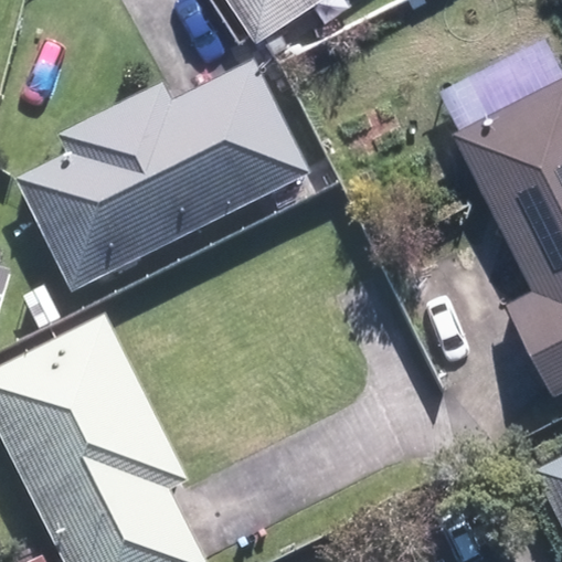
[(231,0),(257,39),(315,0),(231,0)]
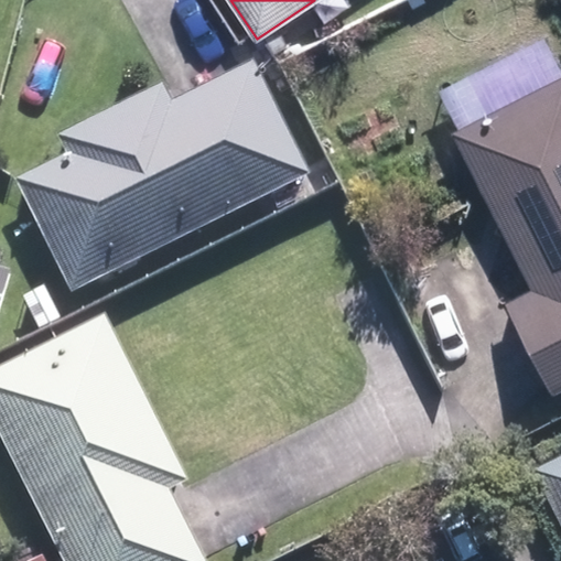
[(309,174),(255,63),(171,104),(161,83),(55,133),(66,157),(18,181),(71,289),(309,174)]
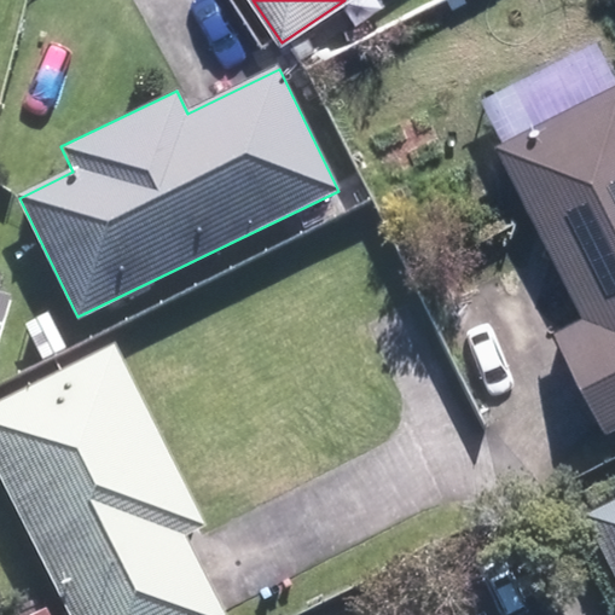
[(614,77),(494,138),(580,311),(553,324),(602,422),(614,415),(614,77)]
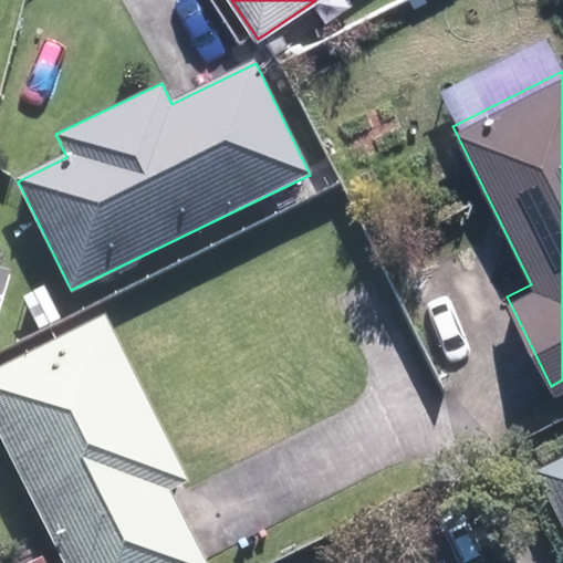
[(207,562),(170,491),(191,480),(106,313),(0,366),(0,441),(62,562),(207,562)]
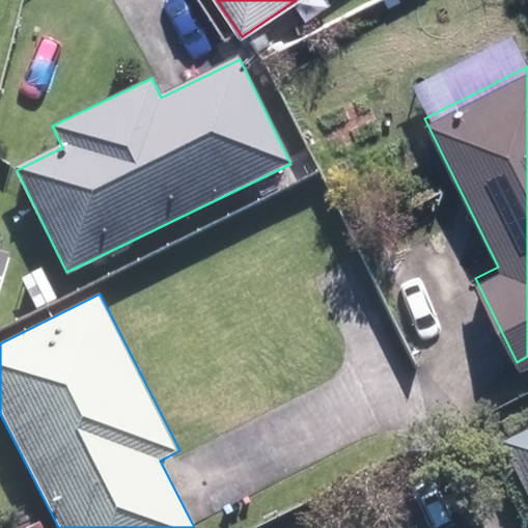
[(527,426),(501,441),(527,494),(527,426)]
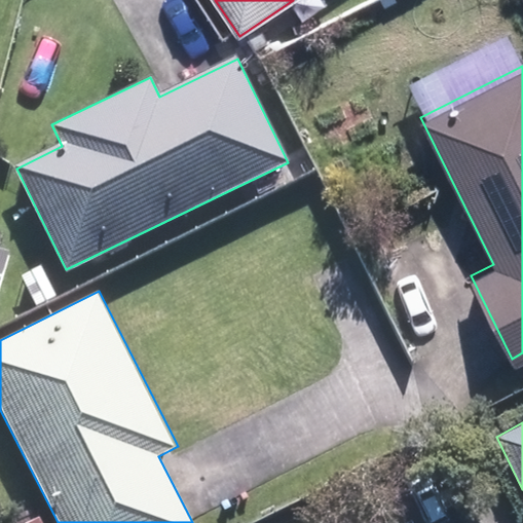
All buildings are outlined.
